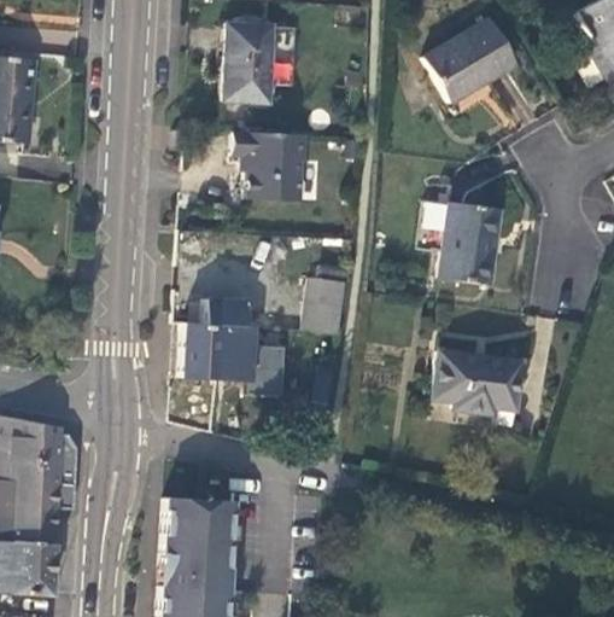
[(613,0),(597,0),(578,11),(598,45),(589,52),(606,80),(613,74),(613,0)]
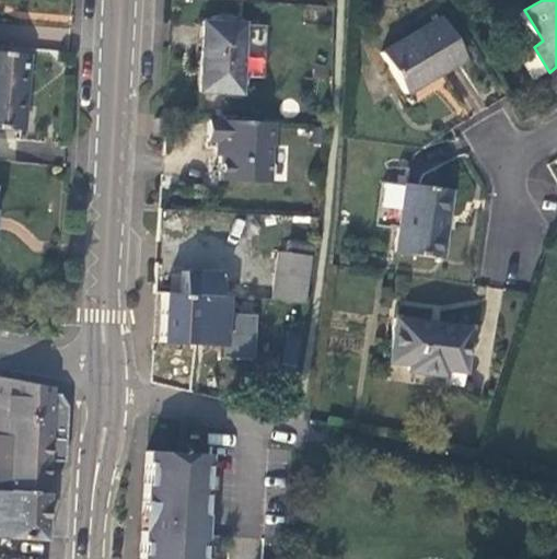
[(465,57),(441,16),(381,53),(405,94),(465,57)]
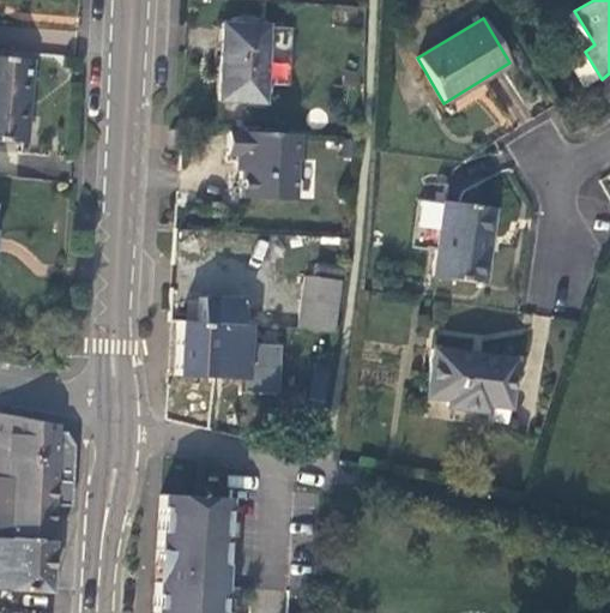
[(263,104),(267,28),(221,25),(217,103),(263,104)]
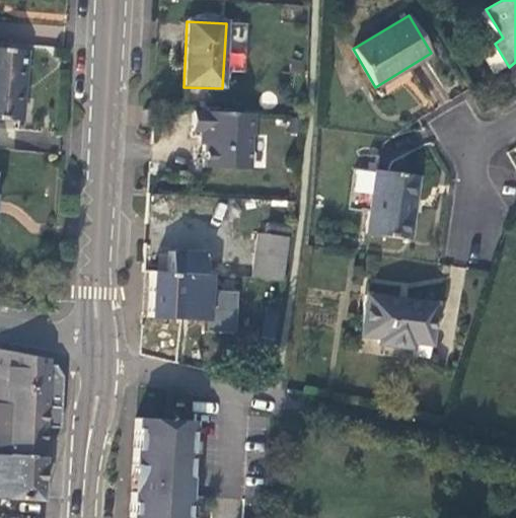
[(0,119),(17,121),(22,51),(0,49),(0,119)]
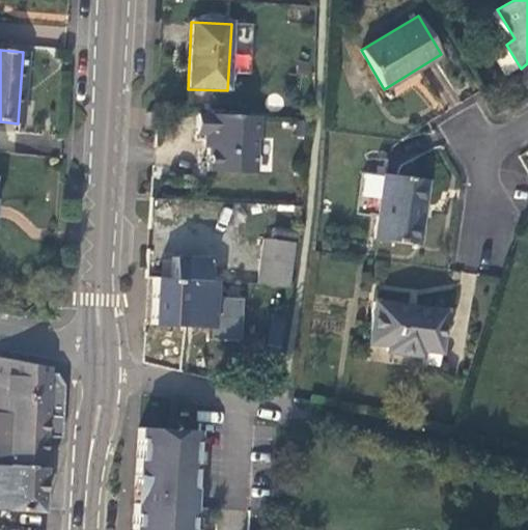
[(261,139),(262,118),(233,116),(201,114),(200,136),(212,136),(211,172),(256,174),(258,139),(261,139)]
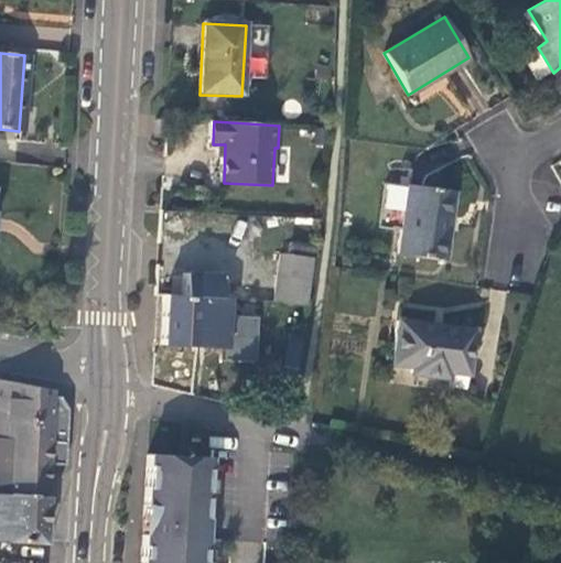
[(410,183),(401,252),(446,258),(450,234),(446,234),(452,188),(410,183)]
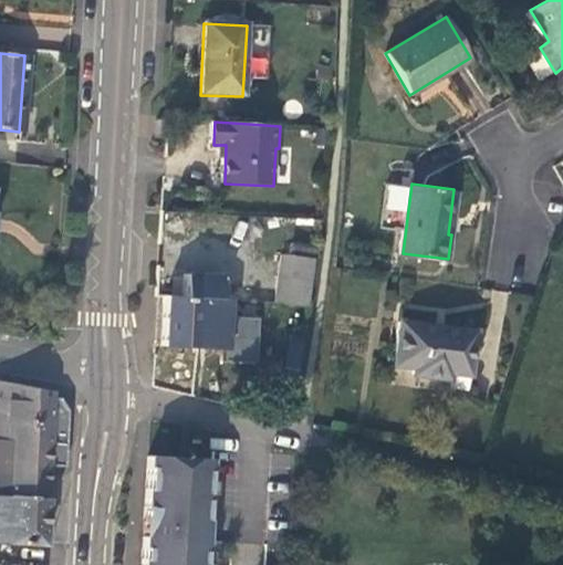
[(290,253),(308,257),(315,258),(316,246),(292,242),(290,253)]
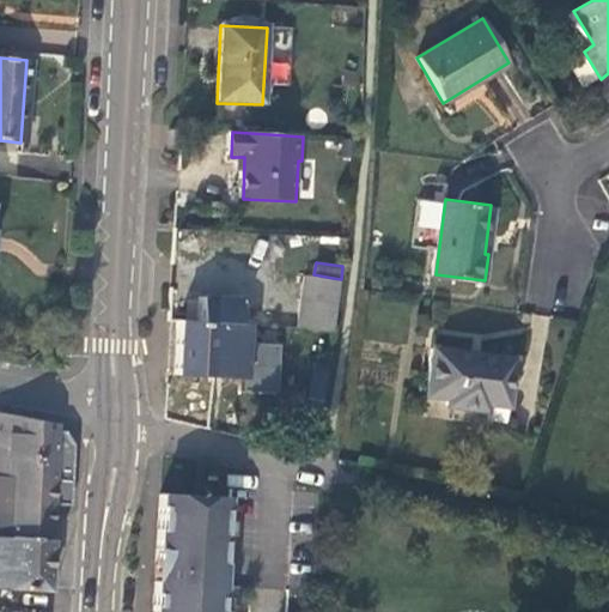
[(297,325),(333,329),(341,279),(333,278),(314,274),(305,274),(297,325)]
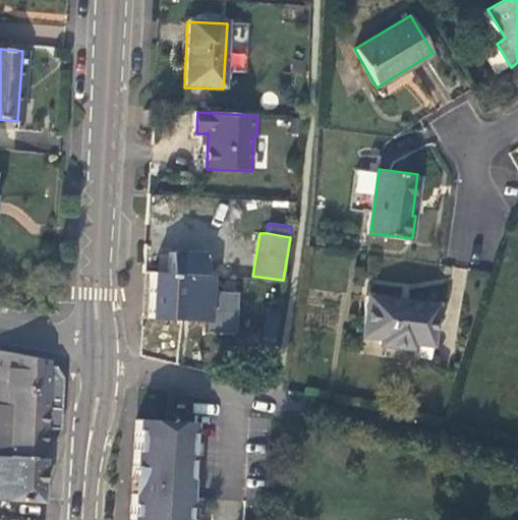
[(151,319),(221,323),(223,297),(210,296),(211,276),(204,275),(205,255),(172,253),(170,275),(153,274),(151,319)]
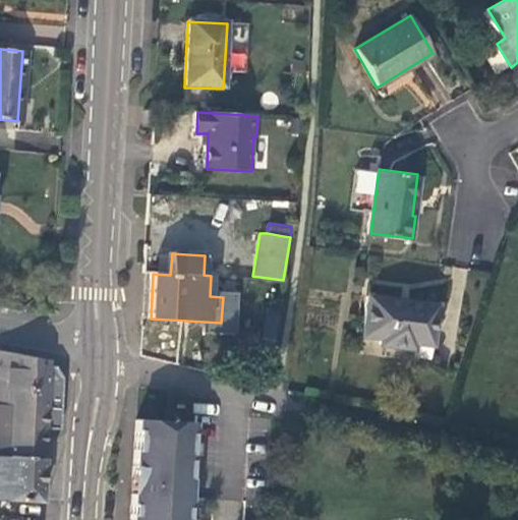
[(439,304),(370,294),(365,335),(383,337),(383,343),(415,347),(416,342),(434,344),(439,304)]
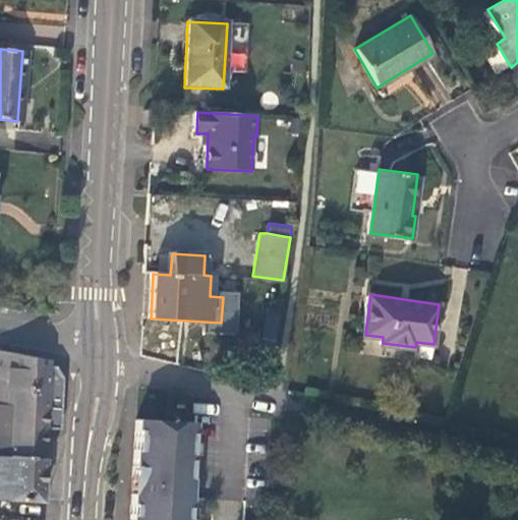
[(254,369),(269,371),(276,325),(278,309),(264,306),(254,369)]
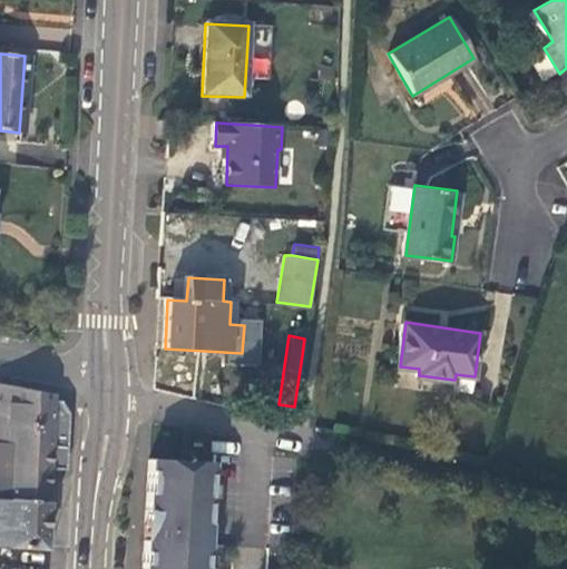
[(0,502),(47,506),(49,469),(52,402),(52,396),(0,386),(0,502)]
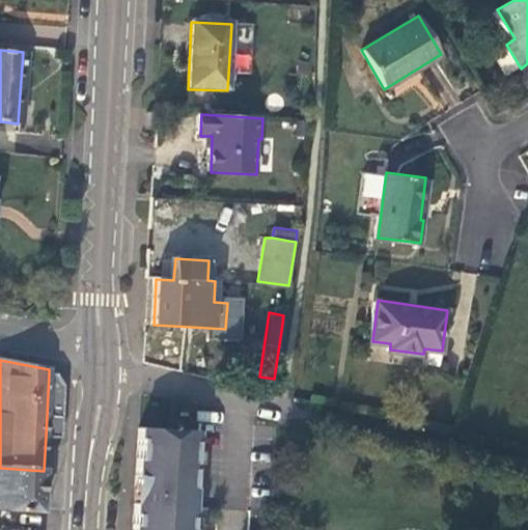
[(56,374),(49,374),(46,437),(60,437),(63,384),(56,374)]
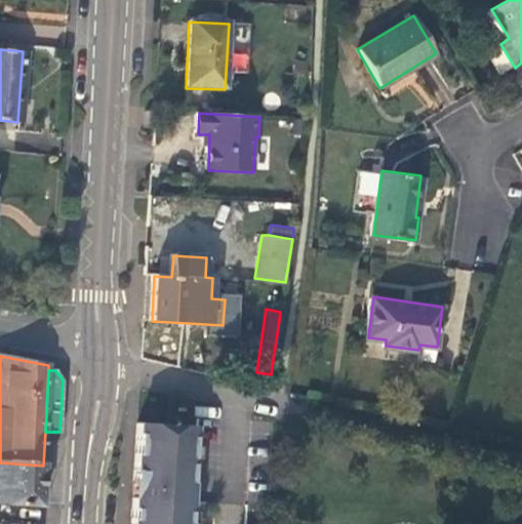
[(139,484),(132,484),(132,495),(189,498),(191,427),(135,422),(133,471),(139,472),(139,484)]
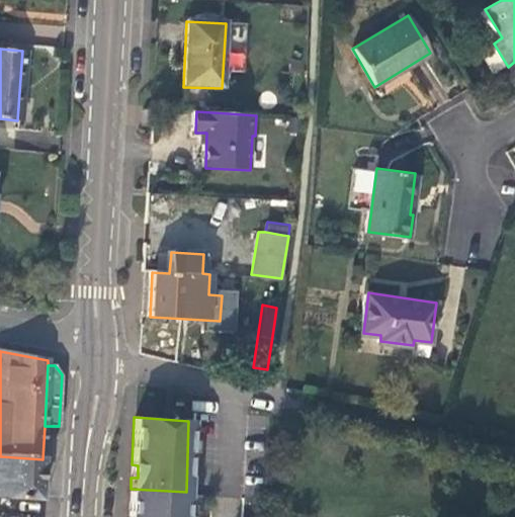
[(0,497),(4,497),(40,499),(43,459),(0,456),(0,497)]
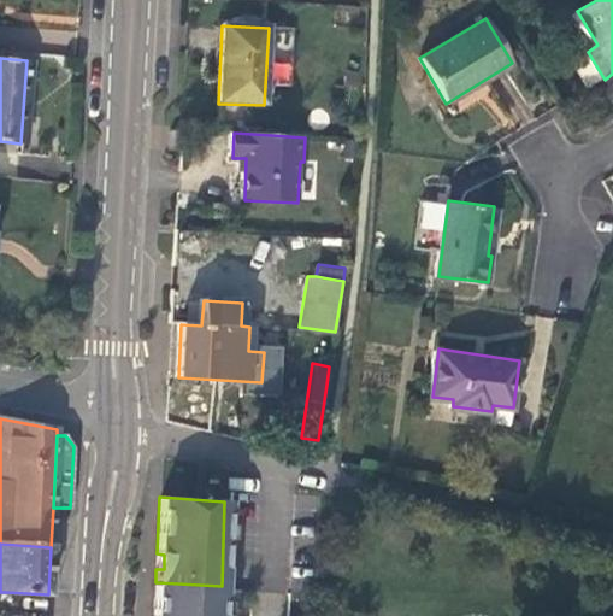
[(220,615),(222,586),(155,582),(153,615),(220,615)]
